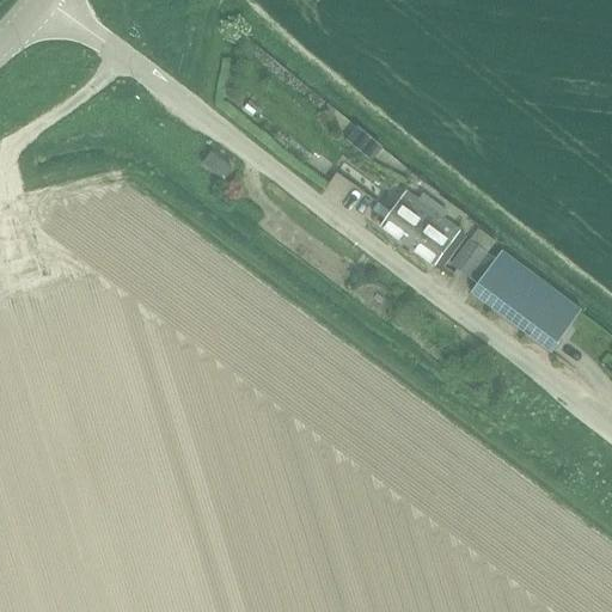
[(249,103),(244,109),(254,117),(258,110),(249,103)]
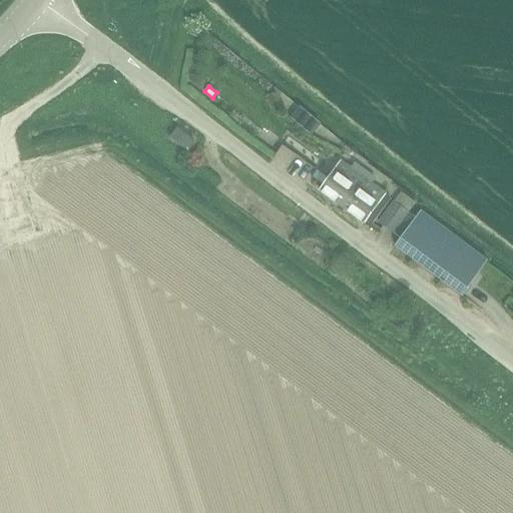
[(170,137),(188,151),(195,141),(177,128),(170,137)]
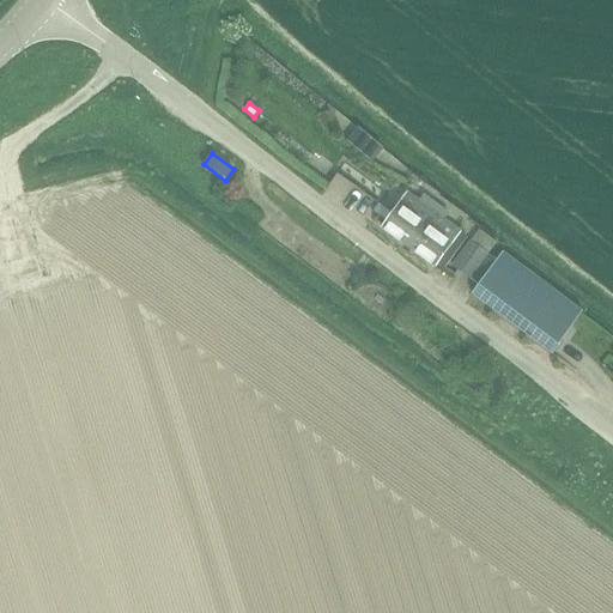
[(387,223),(382,229),(435,267),(461,232),(444,220),(449,213),(424,194),(419,201),(408,193),(393,214),(387,223)]
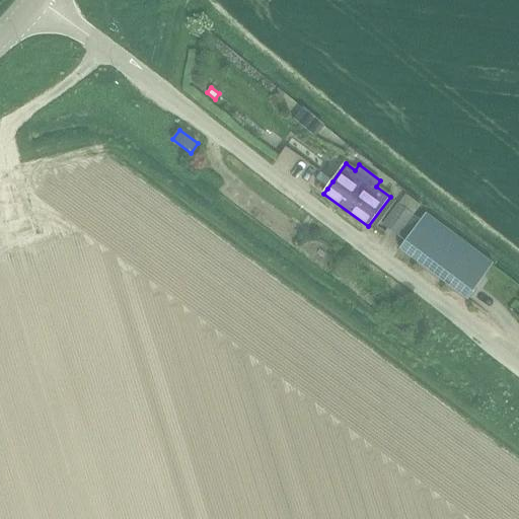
[(320,172),(315,179),(319,182),(327,189),(332,181),(324,175),(320,172)]
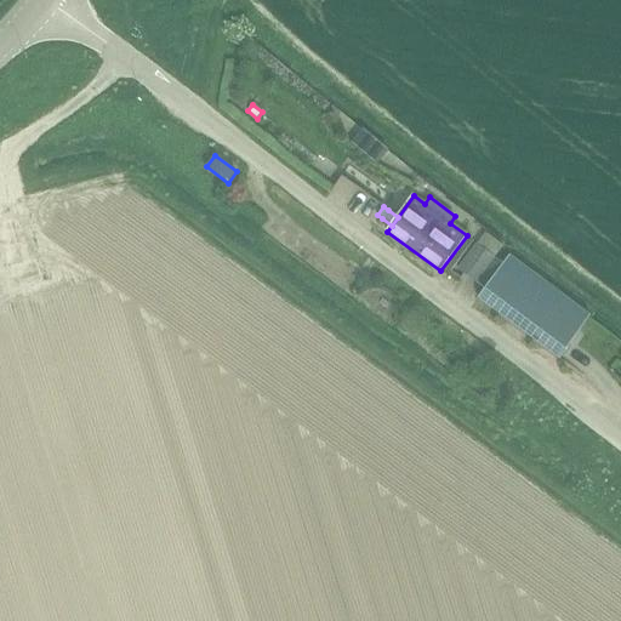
[(463,265),(460,269),(478,283),(495,258),(503,246),(485,233),(477,245),(463,265)]
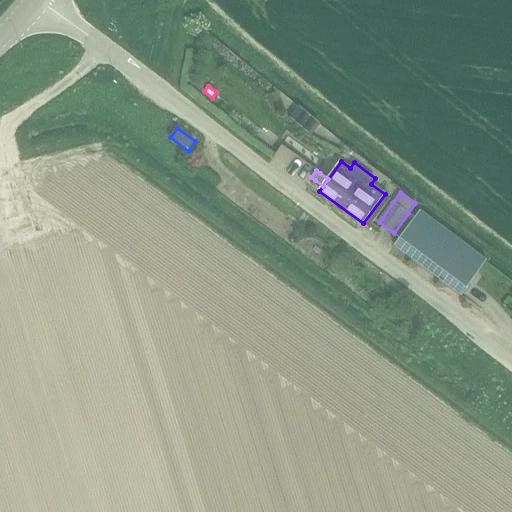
[(395,246),(461,295),(486,259),(421,211),(395,246)]
